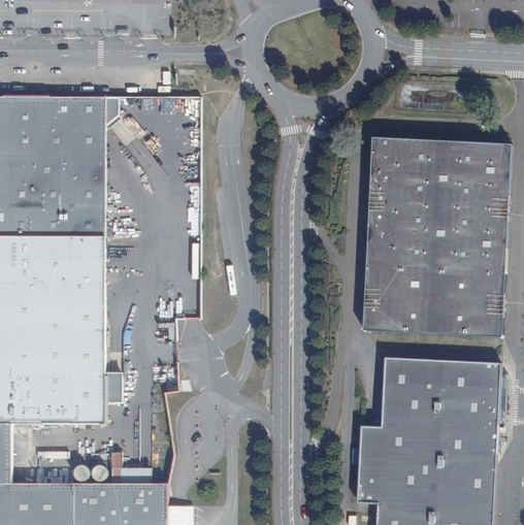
[(0,32),(68,33),(108,34),(168,35),(168,0),(0,0),(0,32)]
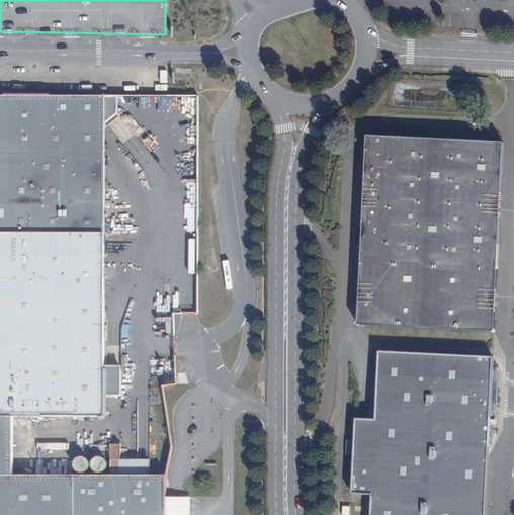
[(0,514),(159,514),(159,471),(145,471),(144,471),(144,465),(126,465),(126,456),(116,456),(116,440),(106,440),(106,471),(0,470),(0,413),(100,414),(101,93),(0,92),(0,514)]
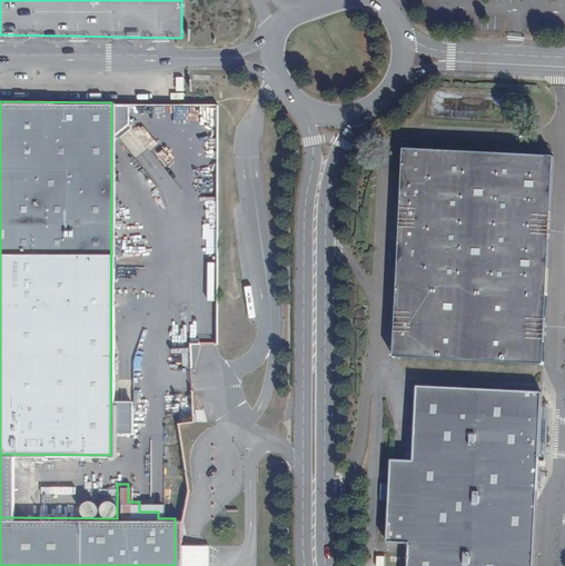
[(390,356),(539,364),(545,257),(551,155),(400,147),(395,250),(390,356)]
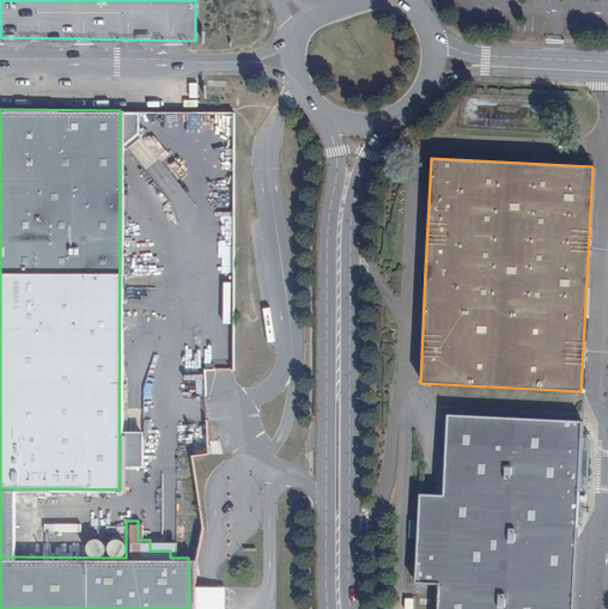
[(578,444),(579,420),(445,414),(441,494),(417,493),(413,582),(437,583),(435,608),(570,608),(576,486),(578,444)]
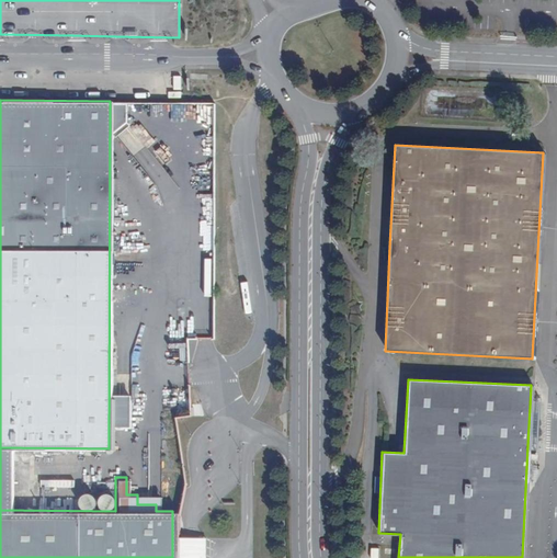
[(157,494),(137,494),(137,504),(156,504),(156,511),(157,511),(157,494)]
